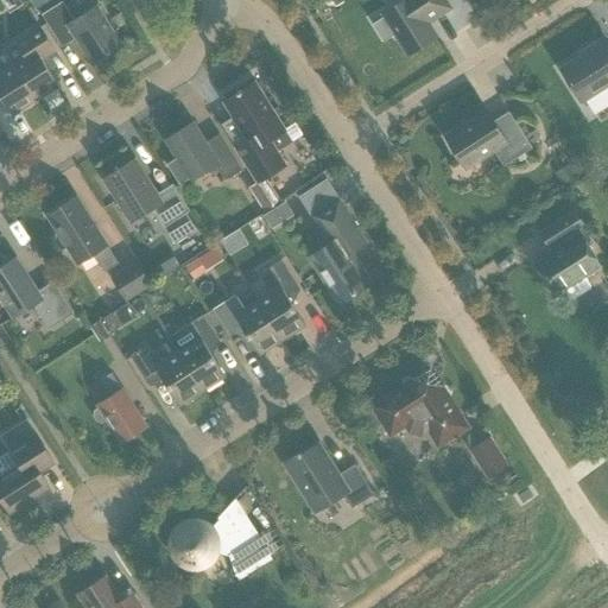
[(405,0),(382,14),(385,18),(374,25),(374,26),(375,26),(386,42),(385,42),(385,43),(397,37),(409,56),(438,37),(429,23),(451,8),(445,0),(405,0)]
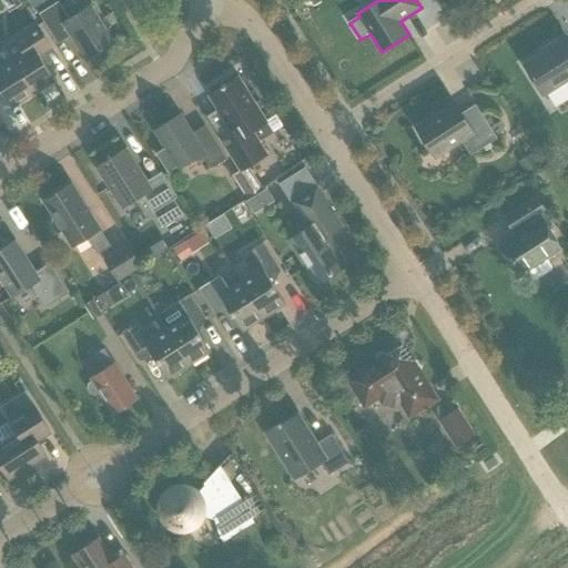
[(115,43),(91,6),(70,19),(59,1),(40,14),(59,44),(71,37),(88,61),(115,43)]
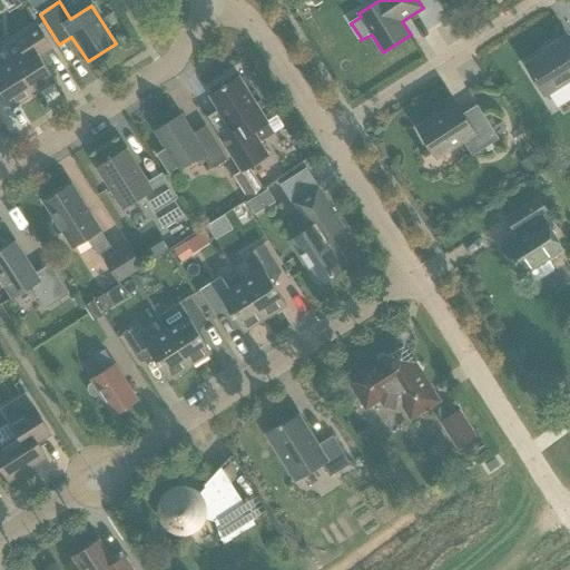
[(12,60),(35,95),(56,81),(40,57),(52,49),(38,26),(5,47),(12,60)]
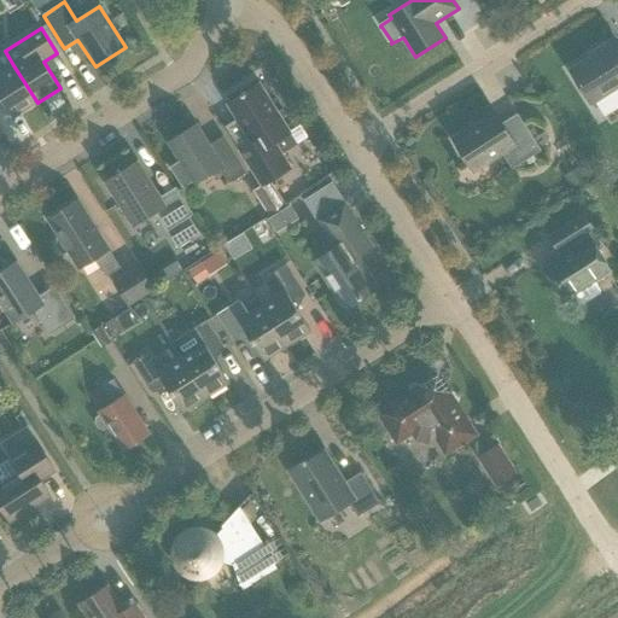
[(598,50),(599,51),(570,70),(593,105),(617,88),(617,42),(616,39),(598,50)]
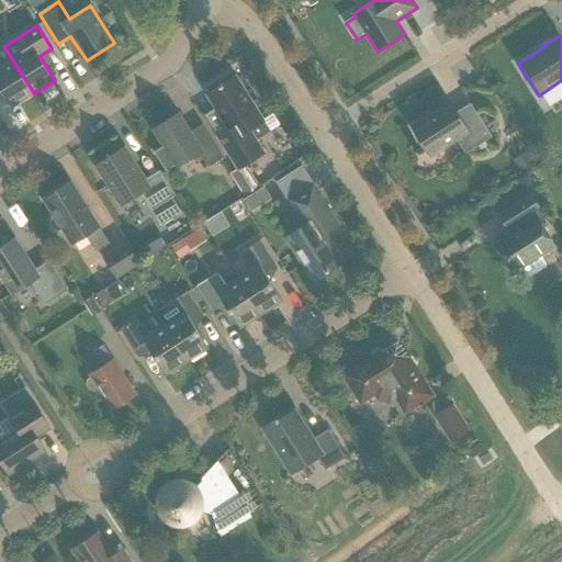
[(12,59),(1,67),(0,65),(0,86),(13,107),(34,93),(12,59)]
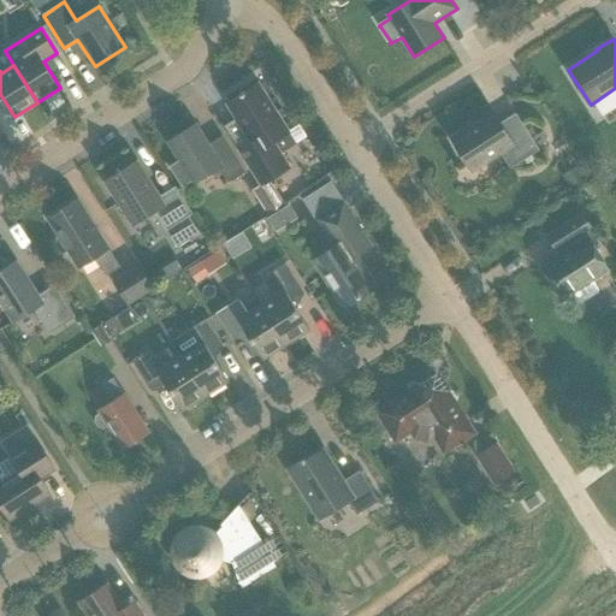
[(246,93),(242,92),(241,95),(227,105),(252,143),(240,150),(261,185),(270,181),(291,167),(274,142),(290,131),(260,83),(246,93)]
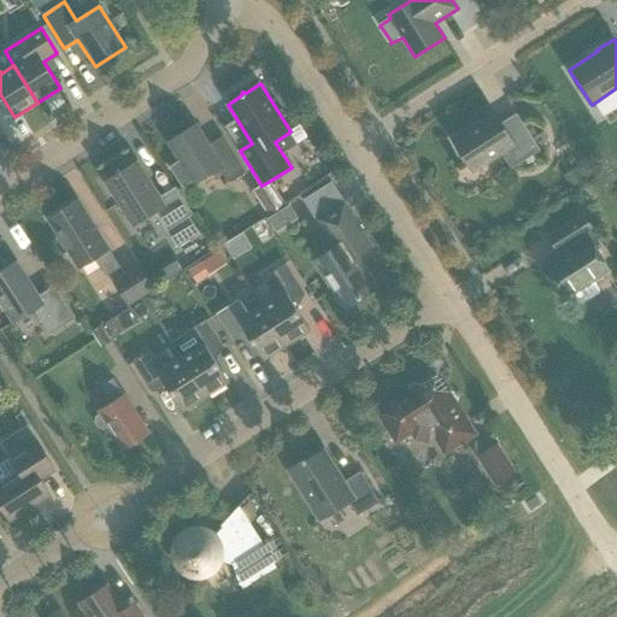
[(59,121),(80,110),(74,99),(53,110),(59,121)]
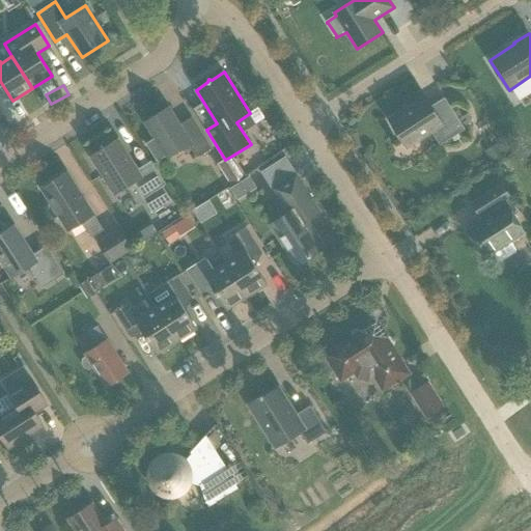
[(390,120),(407,146),(431,131),(441,145),(466,130),(445,98),(431,107),(426,98),(390,120)]
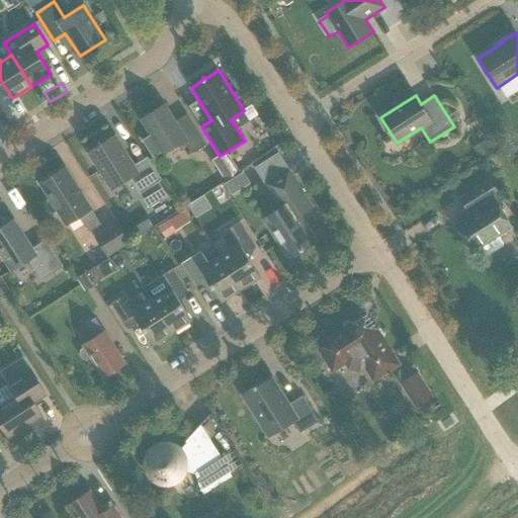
[(36,119),(22,103),(8,116),(21,132),(36,119)]
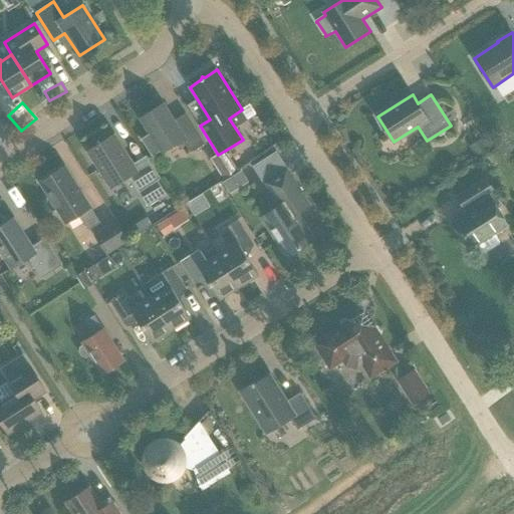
[(142,140),(153,157),(162,151),(163,153),(183,140),(191,153),(206,144),(187,113),(175,120),(164,103),(141,118),(151,135),(142,140)]
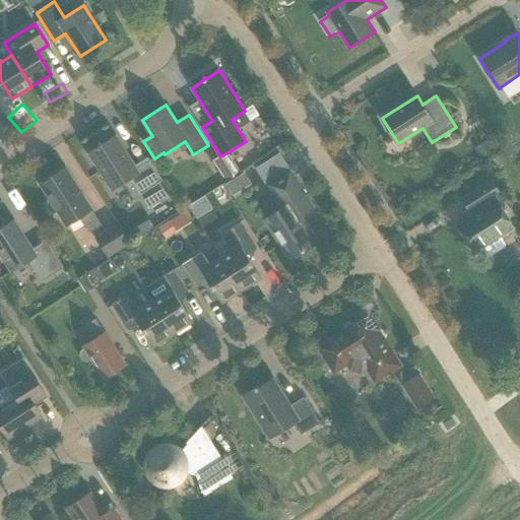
[(113,191),(131,179),(150,209),(169,197),(159,183),(164,180),(148,157),(136,166),(117,136),(88,153),(113,191)]
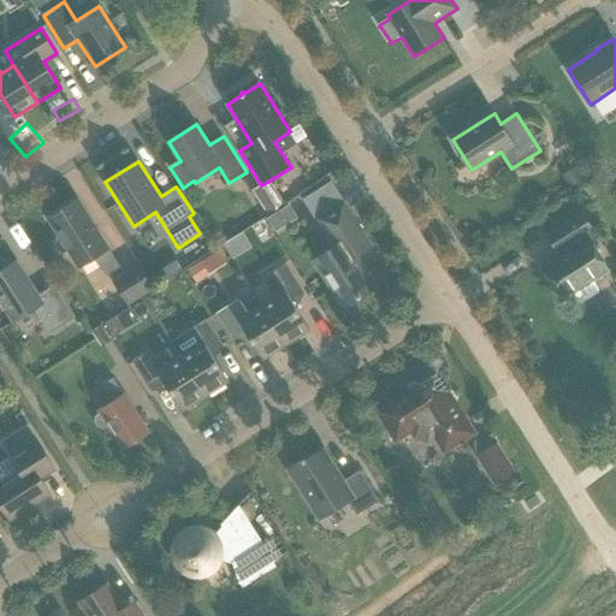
[(270,181),(261,185),(261,187),(277,211),(285,206),(270,181)]
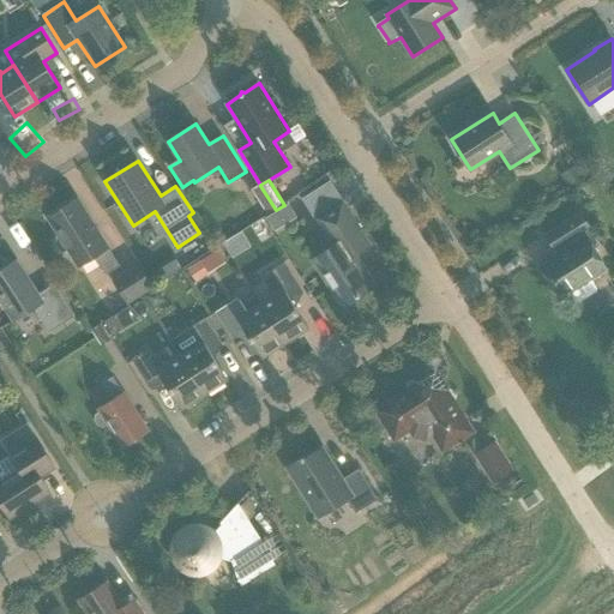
[(355,256),(372,245),(343,200),(331,182),(304,199),(333,247),(314,259),(344,306),(374,287),(355,256)]
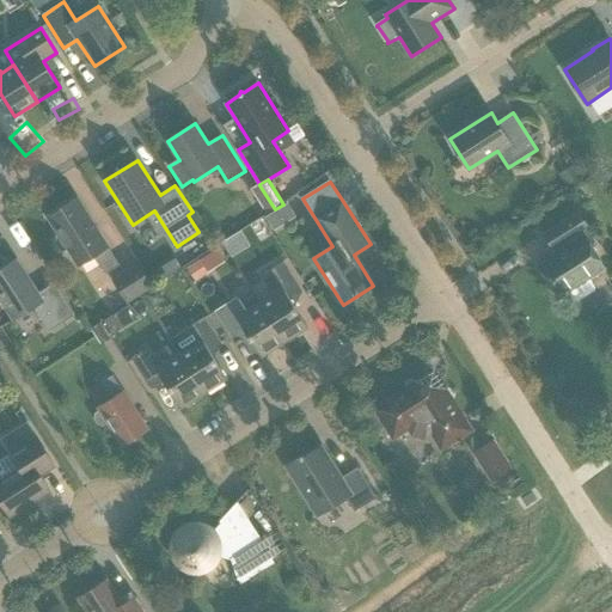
[(267,214),(275,209),(259,185),(251,190),(267,214)]
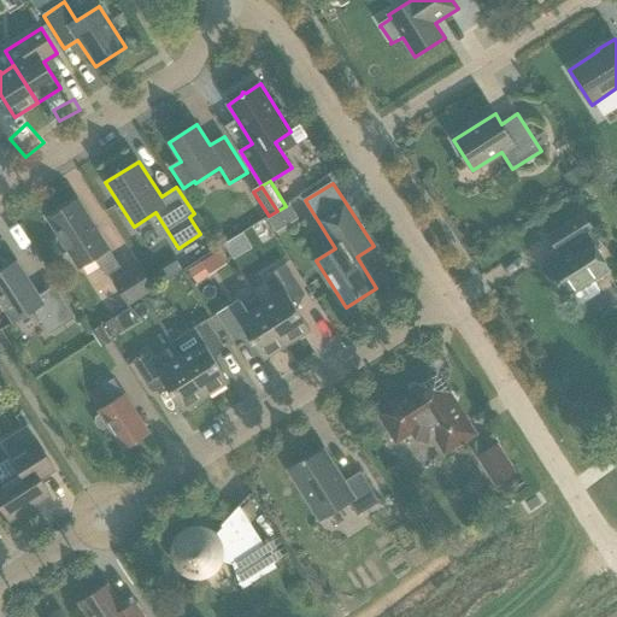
[(95,258),(107,277),(122,268),(78,200),(48,218),(60,236),(58,238),(57,244),(63,252),(68,253),(70,252),(80,269),(95,258)]
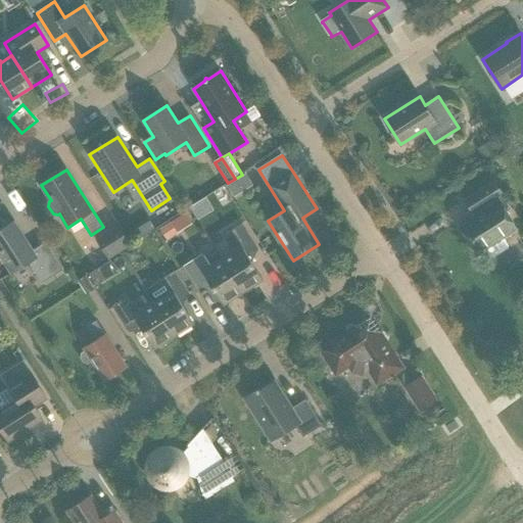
[(486,249),(490,254),(492,255),(500,250),(501,248),(496,242),(516,231),(506,212),(512,209),(494,182),(467,199),(466,200),(476,217),(462,226),(479,253),(486,249)]
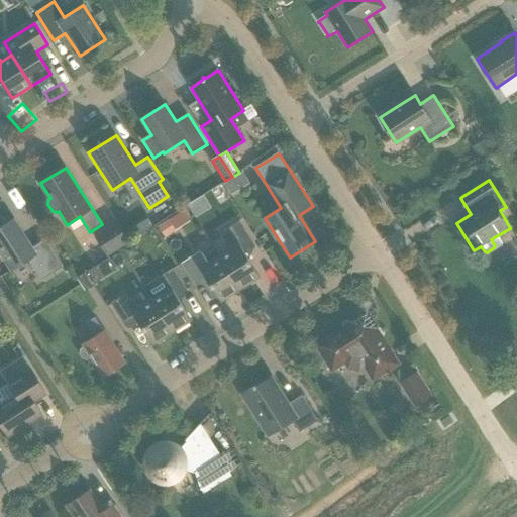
[(184,206),(195,196),(182,183),(172,192),(184,206)]
